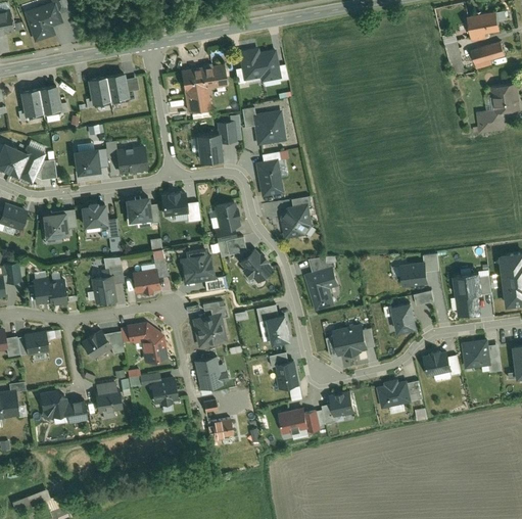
[(52,0),(51,1),(22,10),(34,43),(55,36),(52,26),(62,22),(59,14),(54,0),(52,0)]
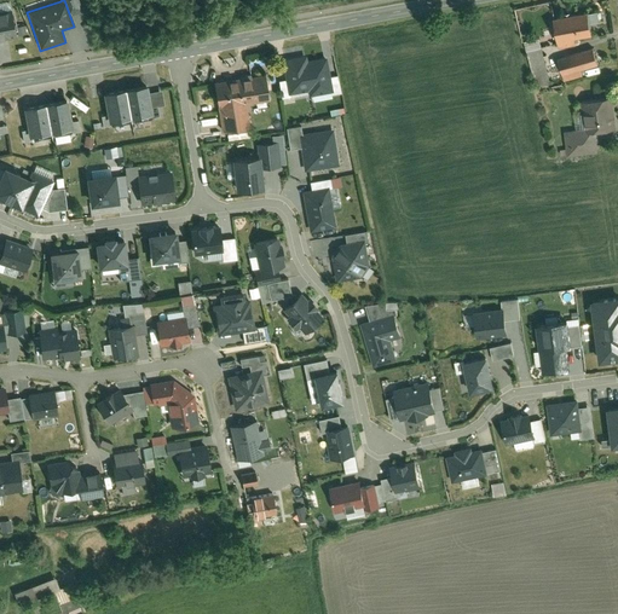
[(62,0),(64,0),(70,17),(82,13),(78,0),(59,0),(61,1),(62,0)]
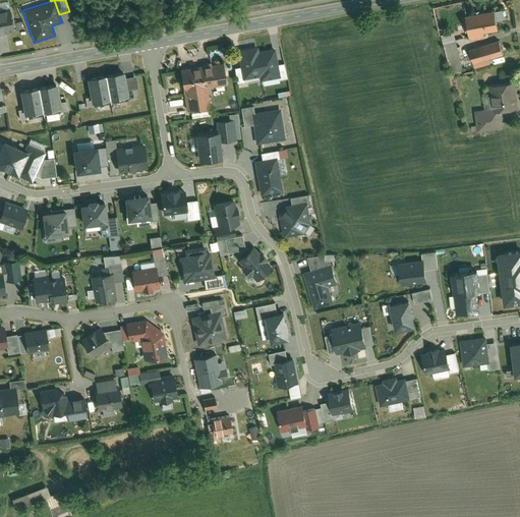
[(0,34),(13,32),(9,9),(0,10),(0,34)]
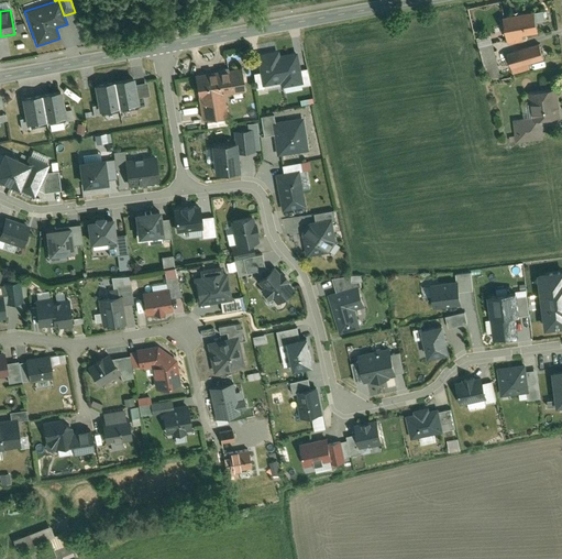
[(547,15),(537,18),(539,28),(549,26),(547,15)]
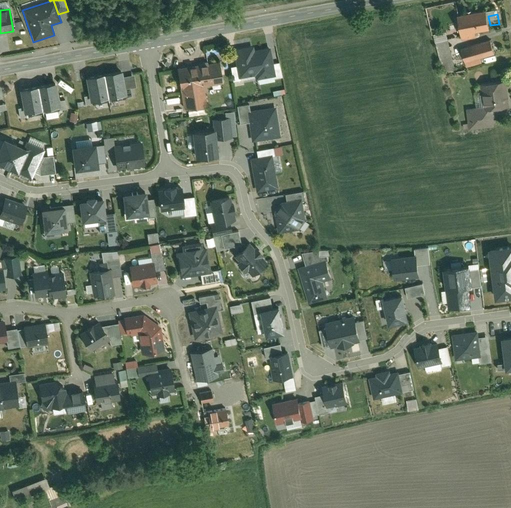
[(488,15),(459,21),(464,46),(479,43),(478,38),(492,35),(490,25),(488,16),(488,15)]
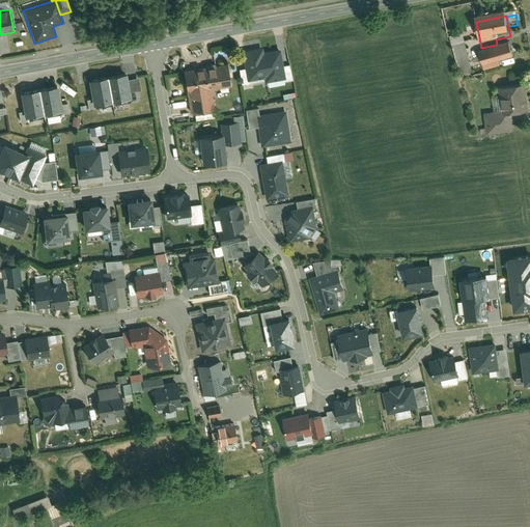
[(468,48),(465,38),(450,42),(453,51),(454,51),(467,48),(468,48)]
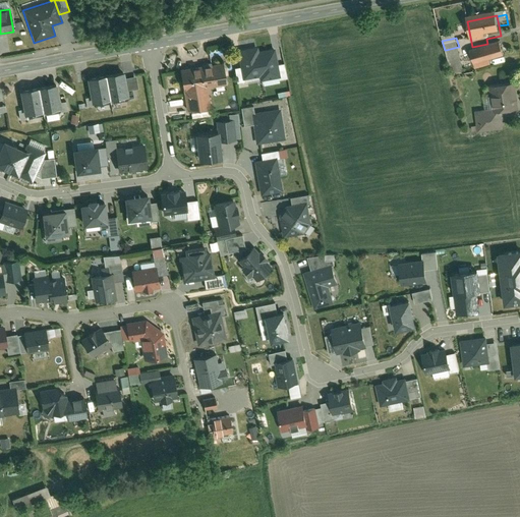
[(506,60),(502,46),(471,55),(477,73),(493,68),(492,65),(506,60)]
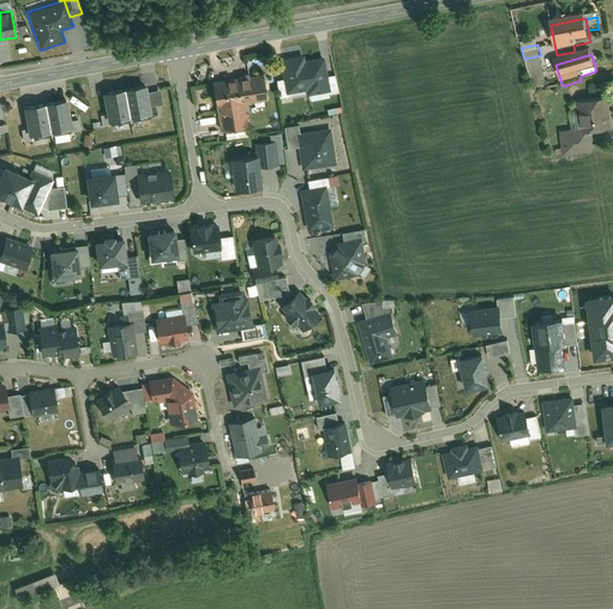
[(550,91),(540,55),(526,59),(534,95),(550,91)]
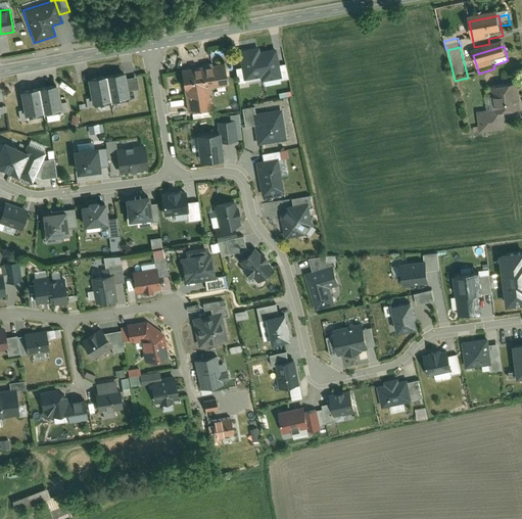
[(258,48),(238,51),(241,69),(243,82),(245,82),(262,79),(262,82),(279,79),(281,79),(279,66),(276,49),(259,52),(258,48)]
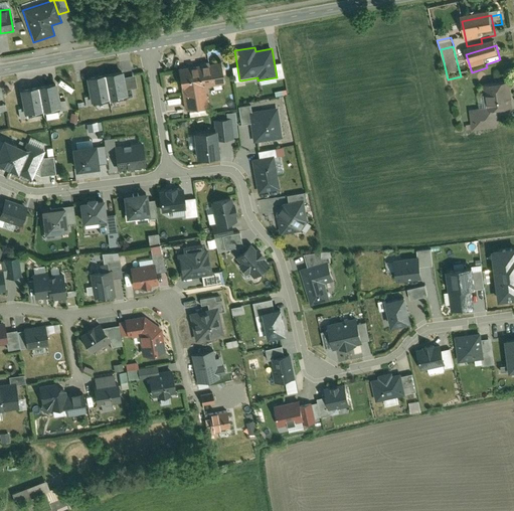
[(220,64),(179,69),(184,111),(208,108),(205,87),(223,84),(220,64)]
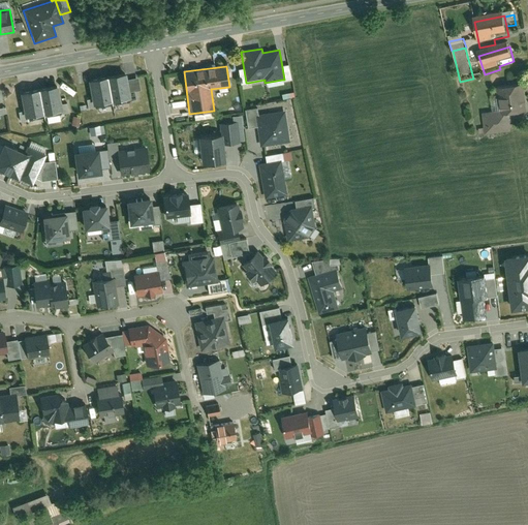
[(289,66),(282,67),(284,80),(282,80),(283,84),(292,82),(289,66)]
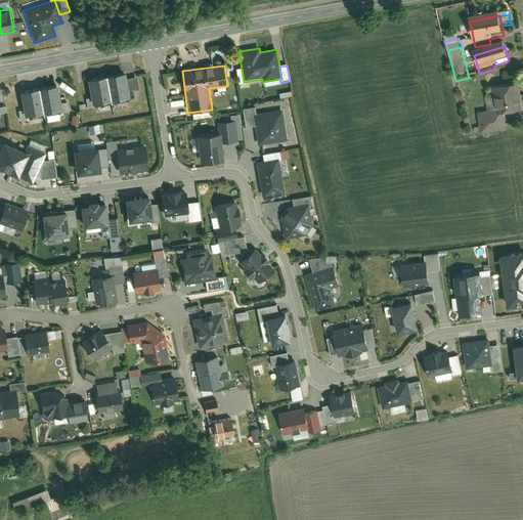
[(244,82),(242,70),(235,71),(237,85),(246,84),(246,82),(244,82)]
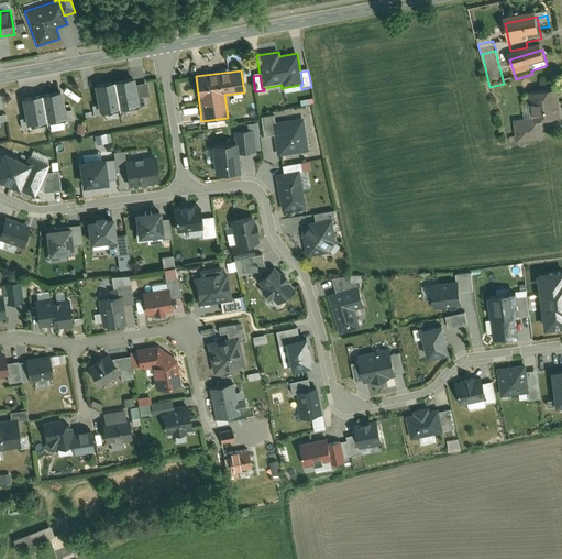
[(134,78),(95,85),(98,106),(99,114),(139,108),(138,99),(135,86),(134,78)]
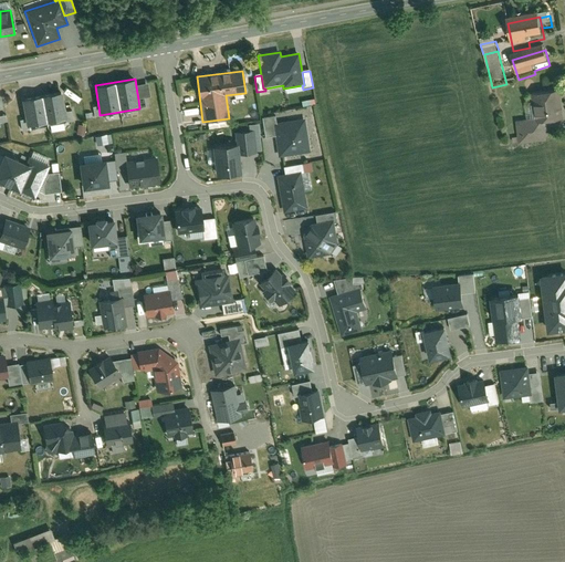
[(147,84),(136,86),(138,100),(144,99),(149,97),(147,84)]
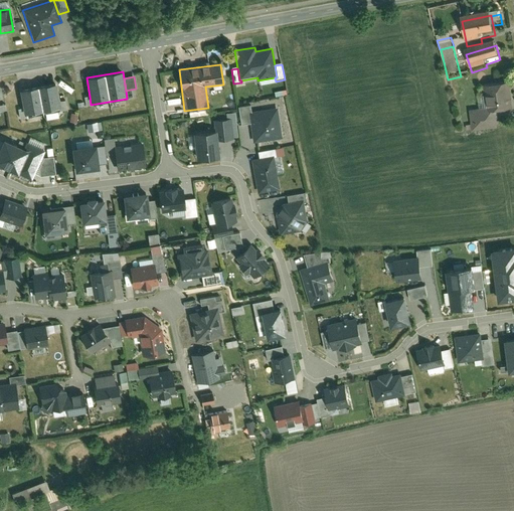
[(55,81),(19,88),(23,109),(23,115),(59,109),(58,103),(55,81)]
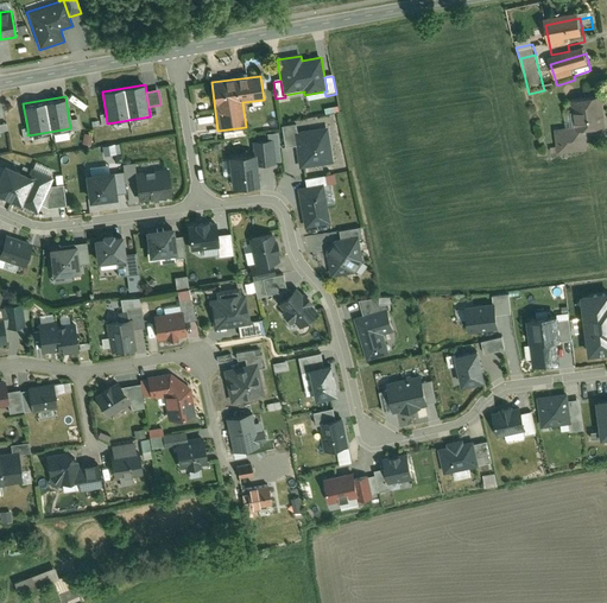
[(571,107),(575,133),(557,135),(561,160),(589,157),(587,137),(606,133),(606,128),(604,102),(571,107)]
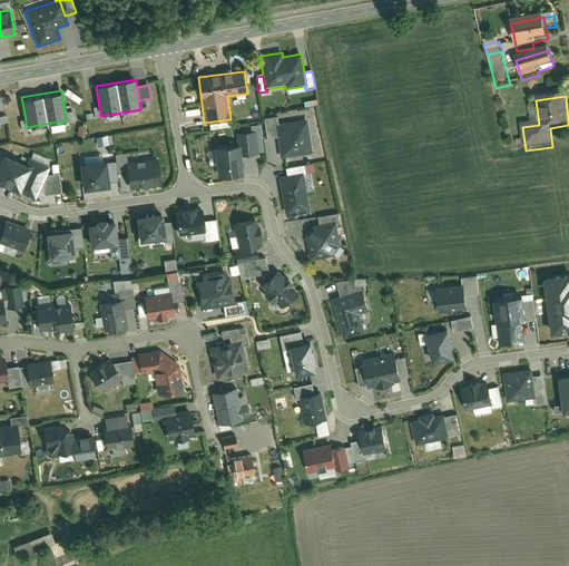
[(267,139),(276,138),(275,125),(278,125),(277,118),(264,119),(267,139)]
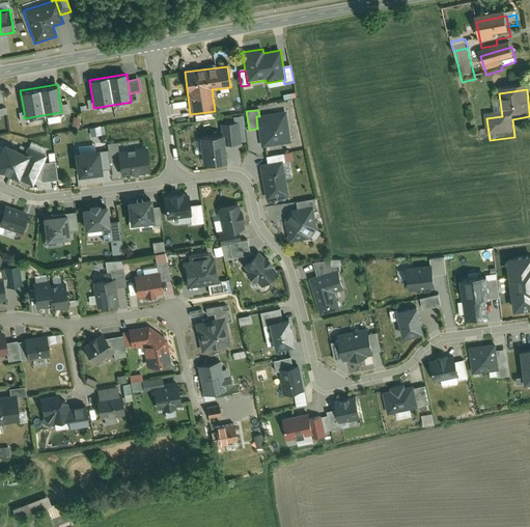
[(257,129),(260,147),(290,143),(286,112),(259,116),(256,116),(257,129)]
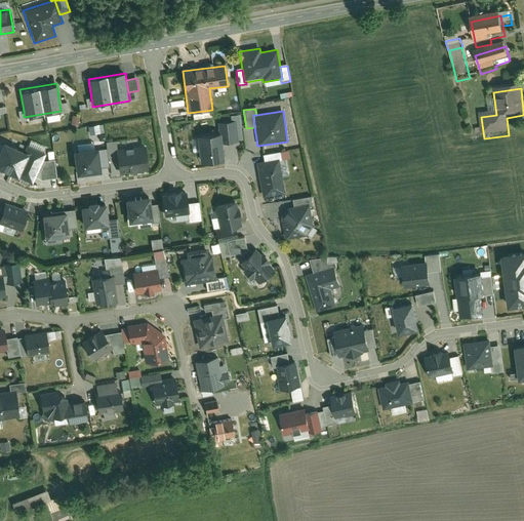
[(217,124),(218,134),(220,134),(222,143),(236,142),(234,123),(217,124)]
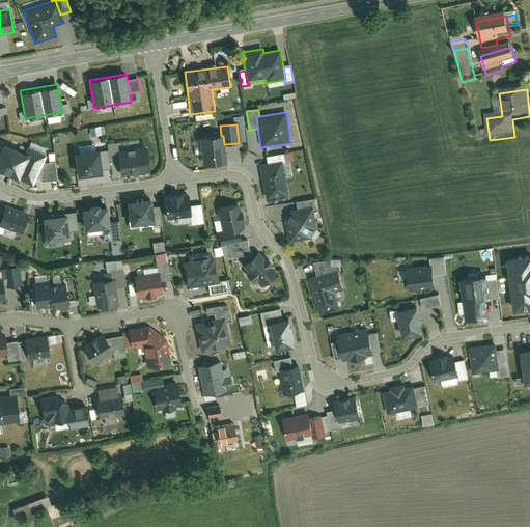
[(88,140),(102,137),(101,129),(86,132),(88,140)]
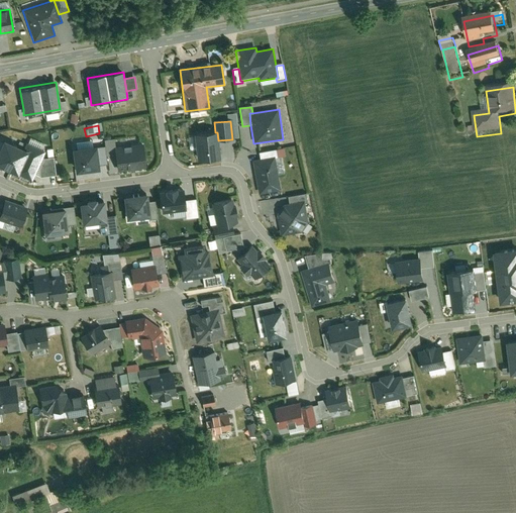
[(215,132),(195,134),(197,161),(220,159),(218,140),(217,132),(215,132)]
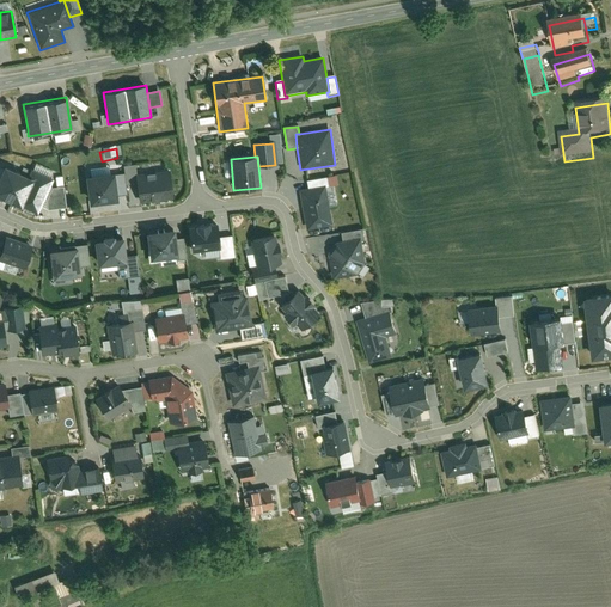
[(123,175),(126,186),(138,185),(136,175),(135,167),(123,169),(123,175)]
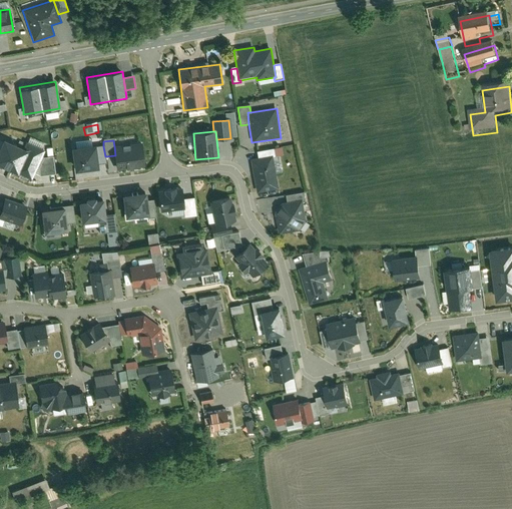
[(6,141),(0,153),(0,164),(19,174),(18,175),(31,181),(39,165),(41,160),(44,153),(27,145),(25,149),(6,141)]
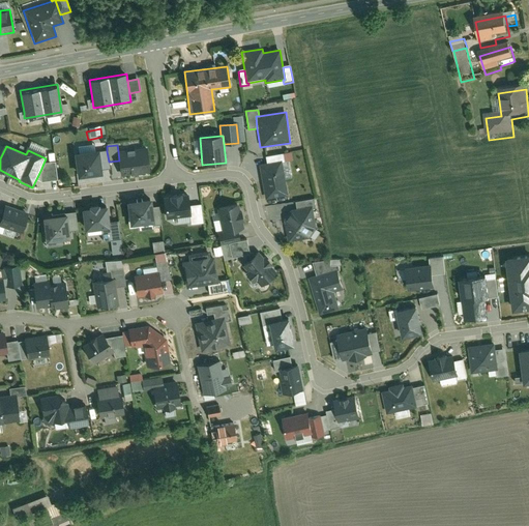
[(75,151),(78,176),(101,173),(101,170),(99,152),(98,148),(75,151)]
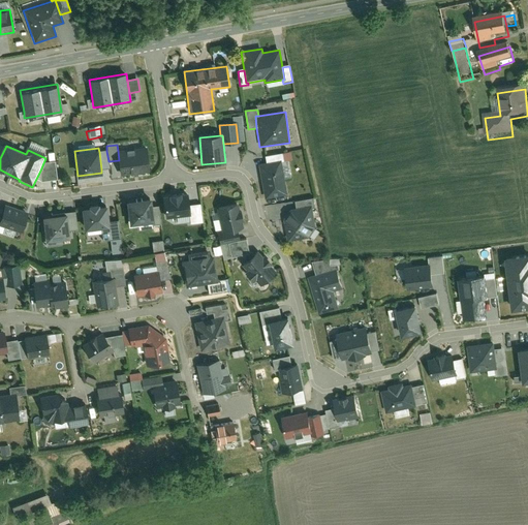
[(149,173),(146,148),(118,151),(119,160),(120,176),(149,173)]
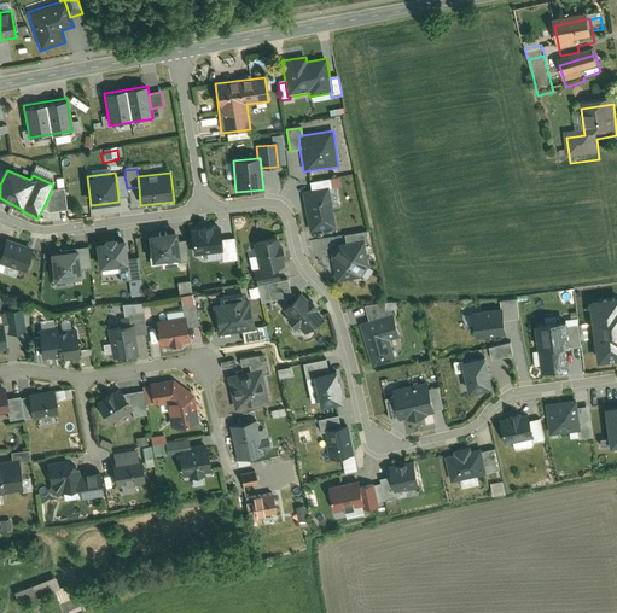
[(124,176),(116,177),(118,198),(128,197),(127,188),(124,176)]
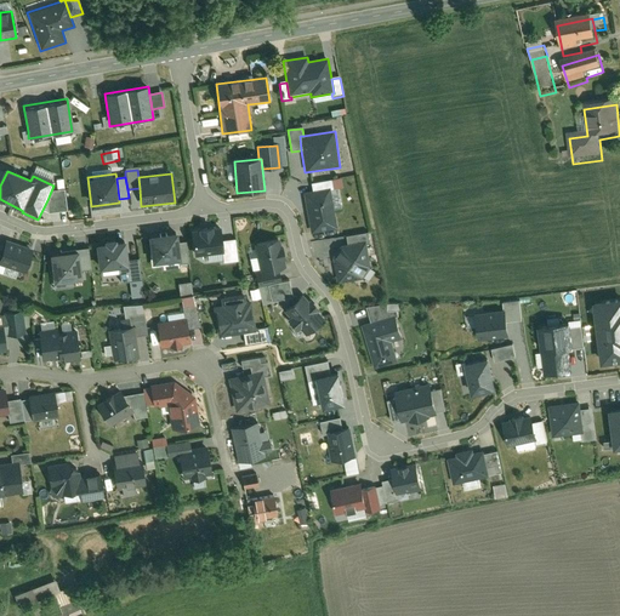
[(312,184),(313,192),(331,188),(334,188),(333,181),(312,184)]
